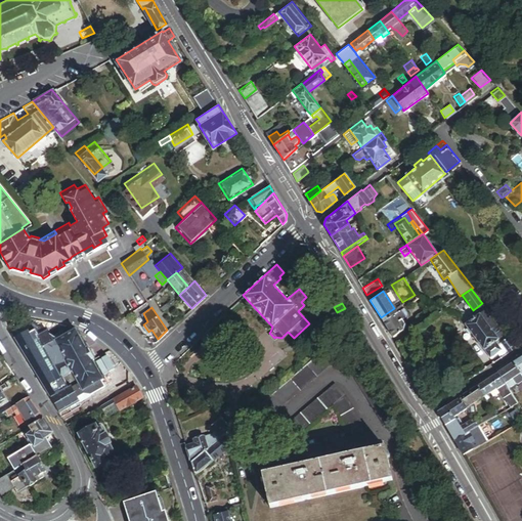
[(394,308),(381,317),(382,319),(396,311),(394,308)]
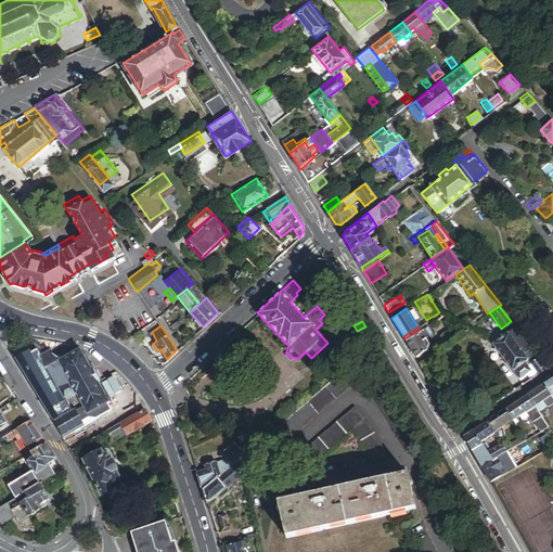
[(426,337),(428,336),(423,326),(420,330),(404,338),(415,356),(426,348),(422,341),(426,337)]
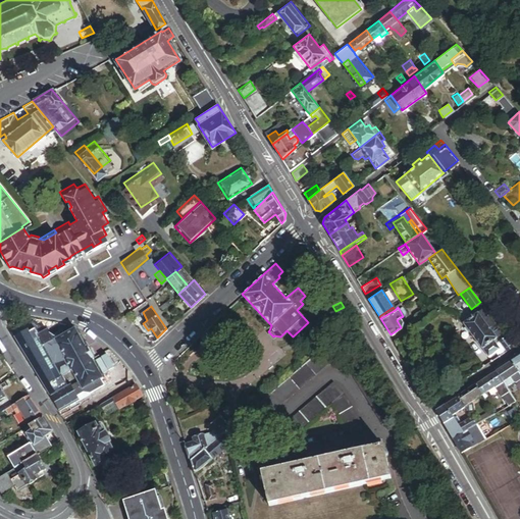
[(413,315),(418,322),(430,314),(425,307),(413,315)]
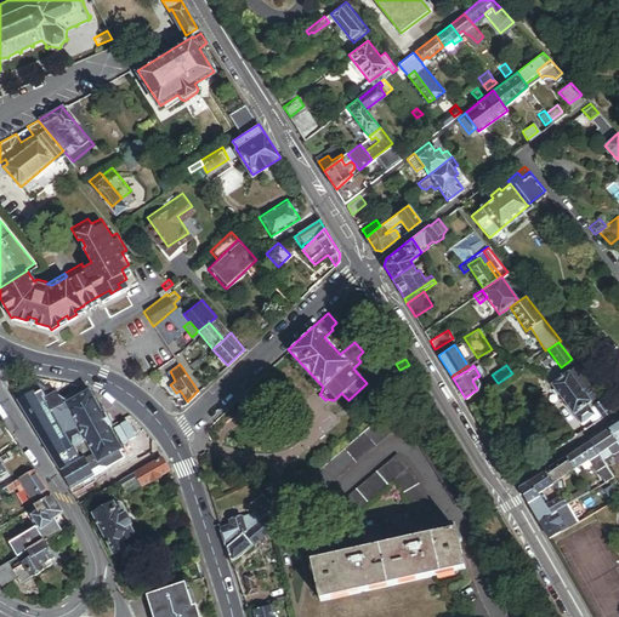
[(611,410),(592,386),(575,365),(550,384),(580,423),(592,415),(589,409),(594,406),(601,417),(611,410)]
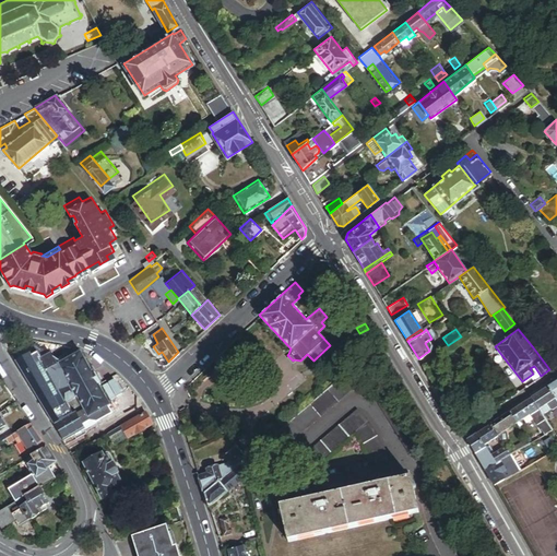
[(94,420),(110,411),(106,403),(108,402),(97,385),(99,383),(92,369),(91,370),(79,350),(56,363),(49,351),(38,356),(61,397),(55,400),(56,402),(59,403),(64,401),(67,406),(75,402),(72,395),(75,394),(82,407),(85,412),(89,418),(94,420)]
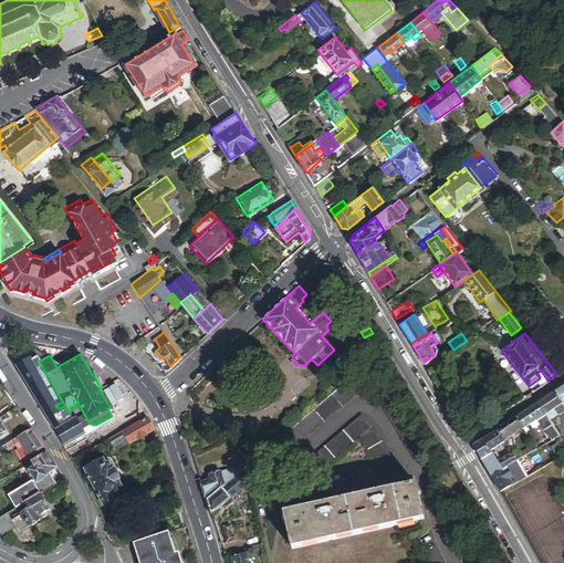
[(62,444),(85,431),(80,421),(86,417),(83,413),(77,417),(75,415),(62,424),(60,420),(64,417),(60,408),(56,407),(58,409),(54,412),(52,407),(51,405),(45,397),(43,392),(48,389),(41,377),(27,385),(62,444)]
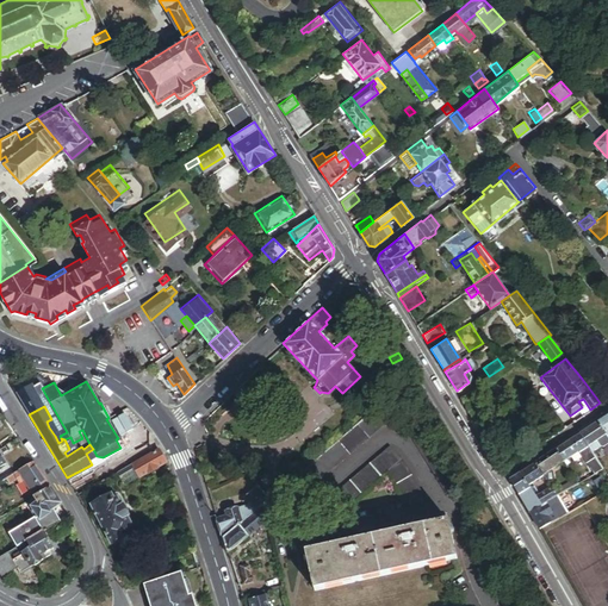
[(607,411),(595,420),(605,435),(606,433),(607,431),(607,411)]
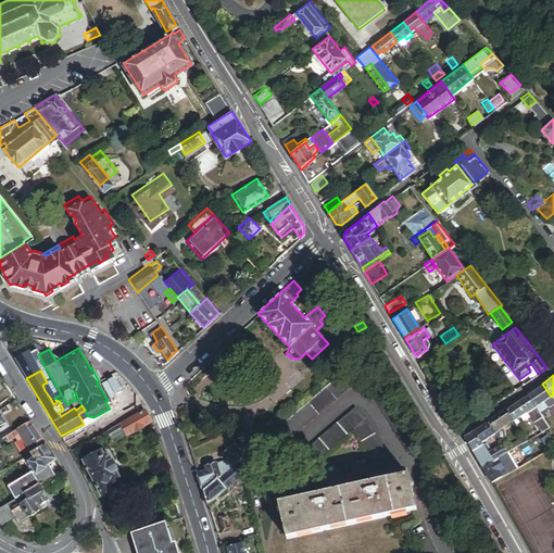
[(550,404),(553,401),(553,400),(551,397),(542,384),(526,393),(538,412),(545,407),(542,403),(545,401),(546,404),(550,404)]
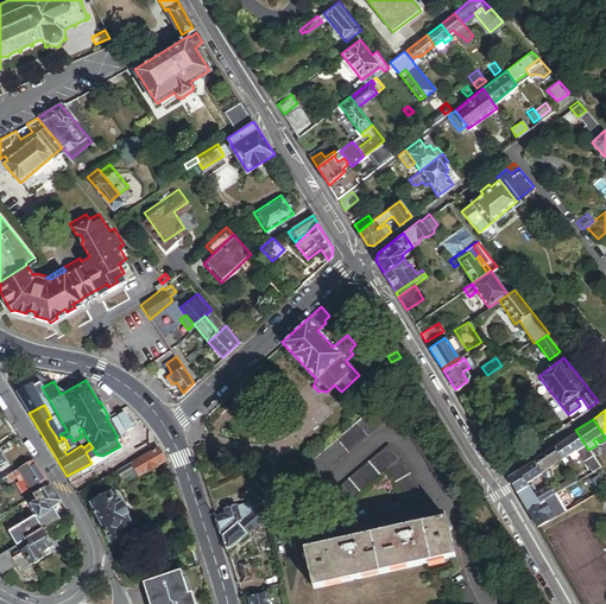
[(550,447),(559,459),(575,449),(586,466),(570,476),(572,476),(574,481),(599,466),(588,450),(575,430),(550,447)]
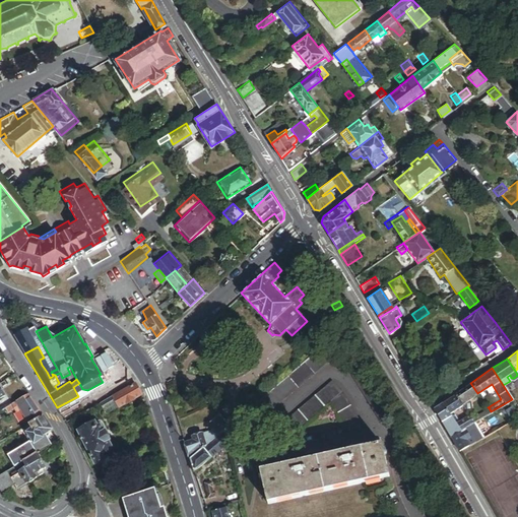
[(111,394),(117,405),(140,393),(134,381),(111,394)]
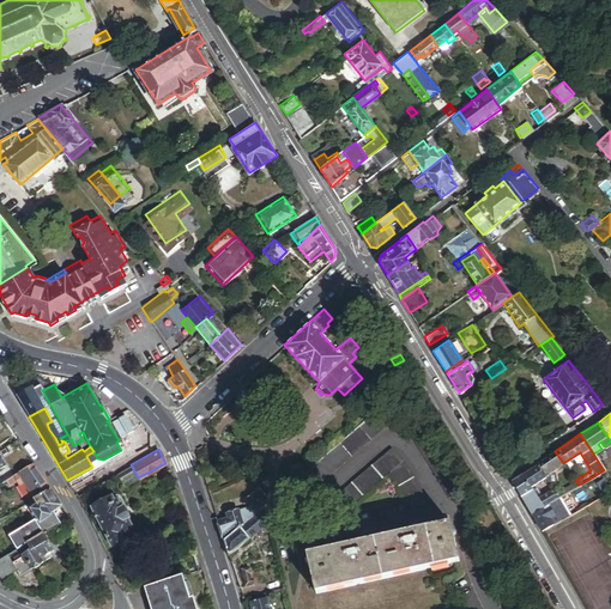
[(103,460),(97,458),(94,451),(86,456),(92,467),(103,460)]
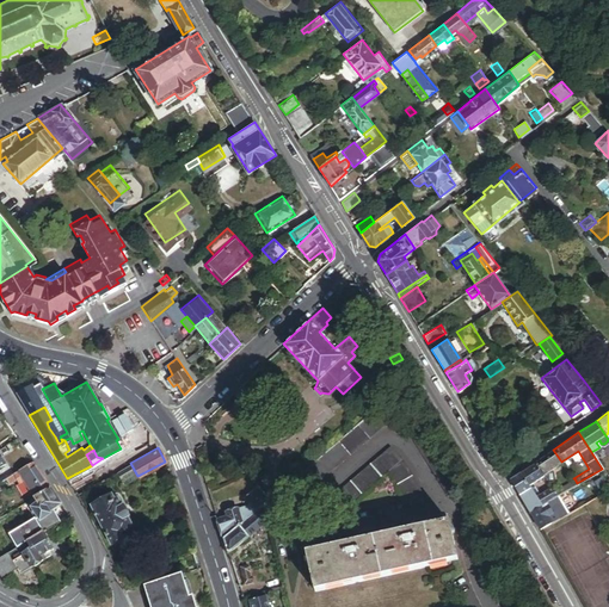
[(549,470),(561,462),(553,450),(536,460),(545,474),(552,484),(557,482),(549,470)]
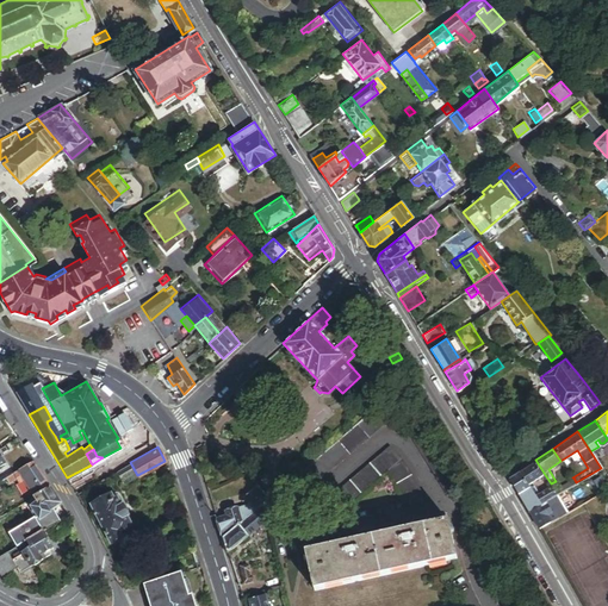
[(28,476),(36,489),(48,482),(33,460),(22,467),(28,476)]
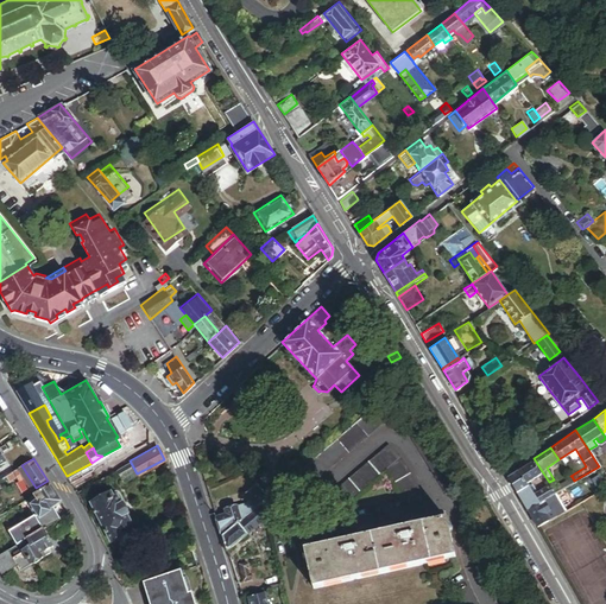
[(528,484),(525,482),(542,471),(534,458),(507,476),(523,503),(535,497),(528,484)]
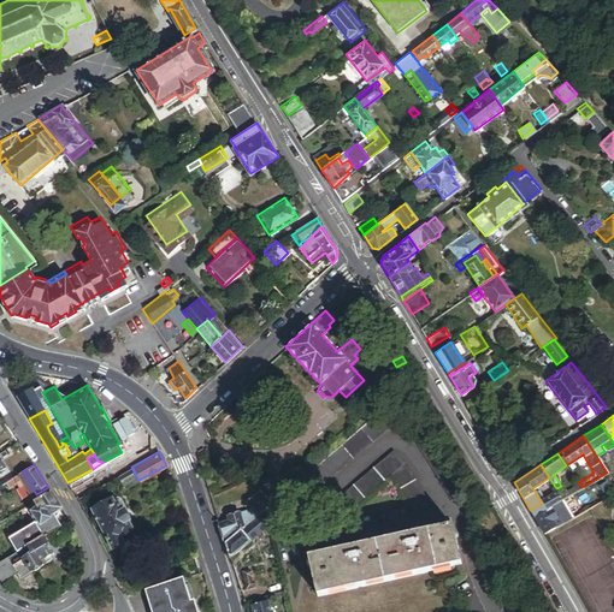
[(123,489),(139,480),(131,467),(116,475),(123,489)]
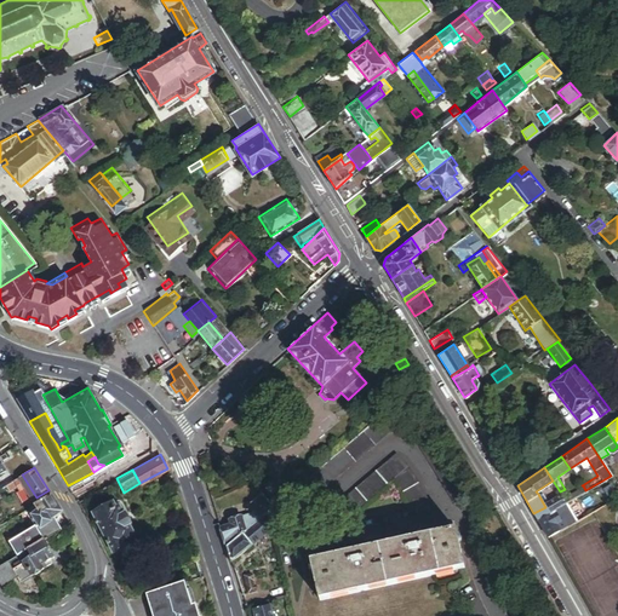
[(28,484),(22,475),(6,485),(9,489),(16,485),(18,489),(28,484)]
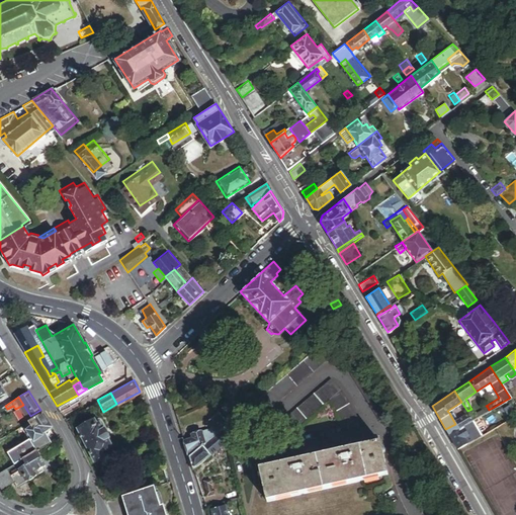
[(470,416),(473,419),(489,410),(487,406),(470,416)]
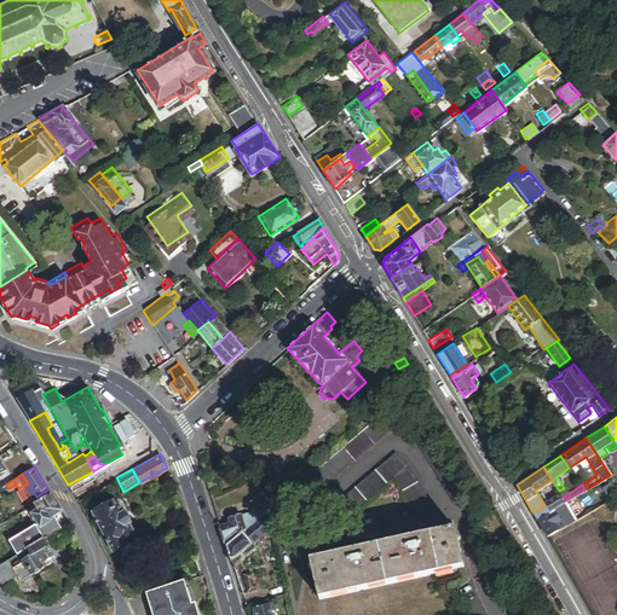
[(219,524),(226,546),(259,516),(275,503),(263,489),(248,502),(254,509),(249,511),(238,510),(234,508),(224,516),(226,520),(219,524)]
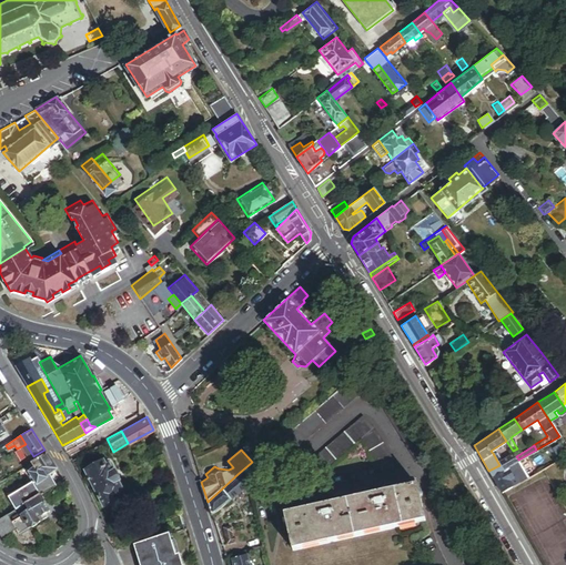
[(507,466),(518,460),(516,456),(513,451),(501,460),(505,467),(507,466)]
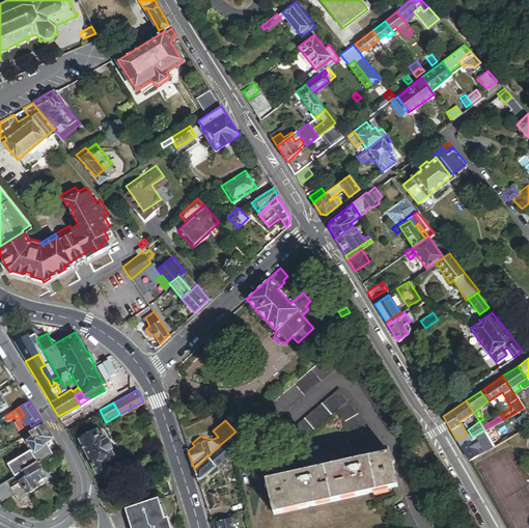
[(53,437),(44,422),(28,432),(29,433),(25,436),(33,448),(34,448),(35,451),(46,444),(45,443),(47,442),(46,441),(53,437)]
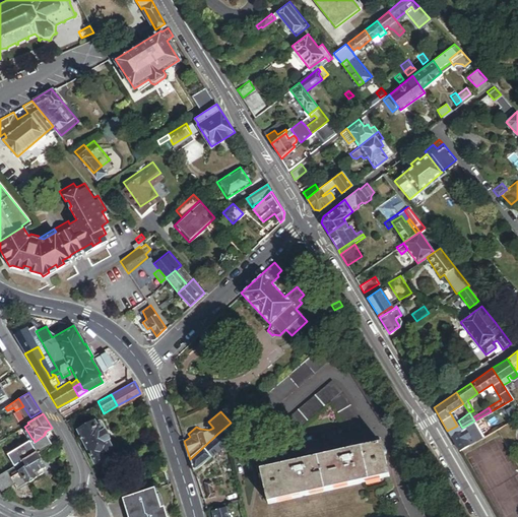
[(450,436),(462,428),(458,421),(454,413),(451,414),(457,426),(447,431),(450,436)]
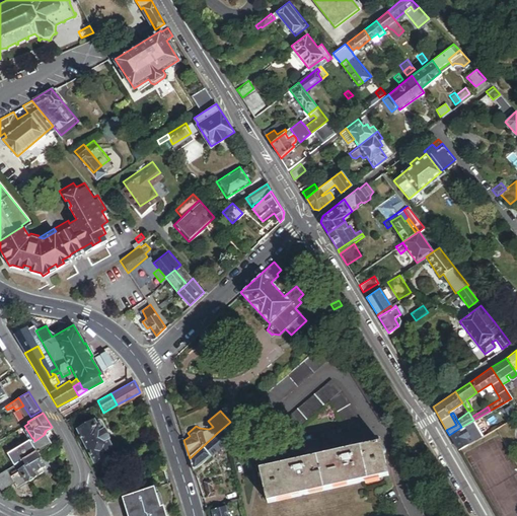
[(102,450),(112,445),(99,422),(96,423),(94,419),(77,428),(79,432),(93,460),(104,454),(102,450)]
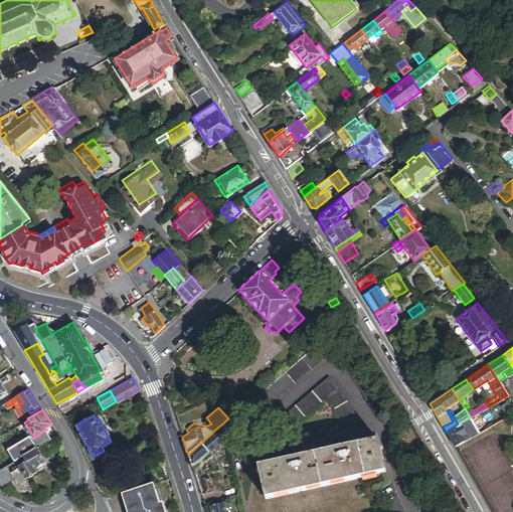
[(478,431),(470,416),(460,422),(468,437),(478,431)]
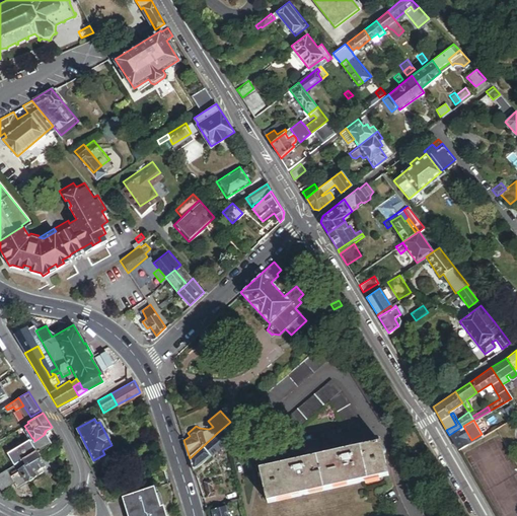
[(457,448),(471,440),(463,426),(461,427),(449,435),(457,448)]
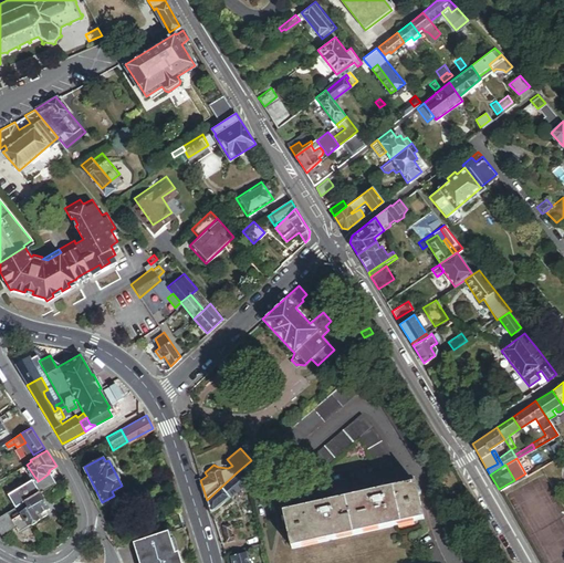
[(41,493),(58,483),(50,471),(48,472),(49,473),(38,481),(37,478),(35,478),(37,480),(13,494),(21,507),(31,499),(41,493)]
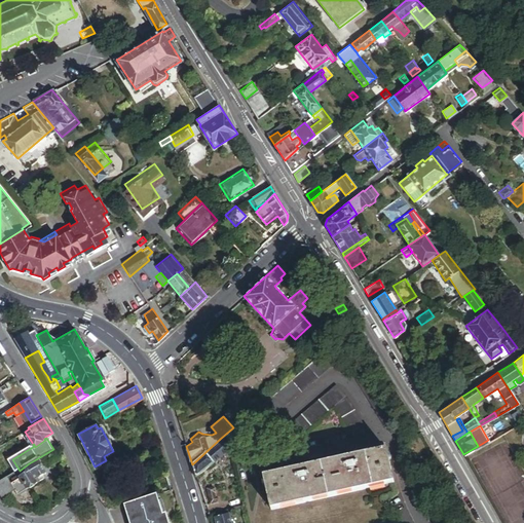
[(192,464),(195,476),(214,460),(228,449),(225,445),(220,439),(192,464)]
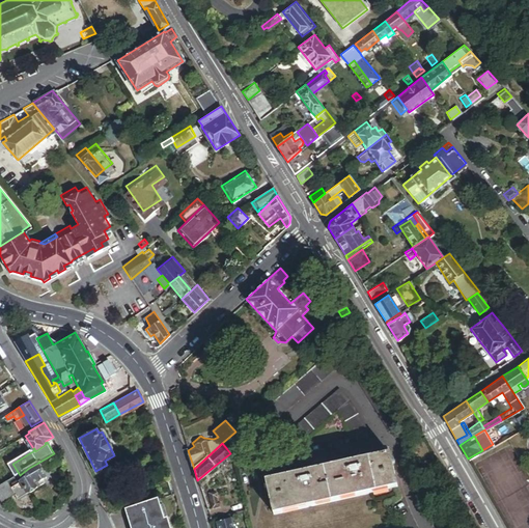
[(267,479),(274,512),(396,485),(389,452),(267,479)]
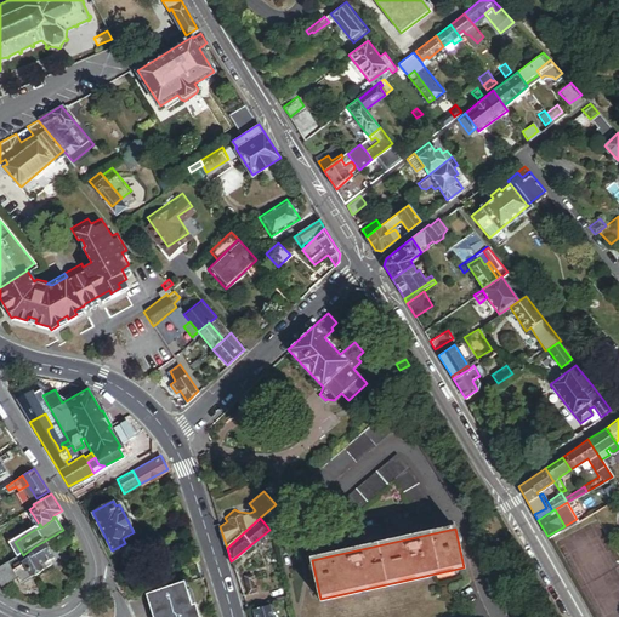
[(44,566),(56,558),(45,541),(34,547),(37,550),(24,559),(26,560),(13,569),(10,564),(0,569),(0,583),(1,586),(17,575),(23,584),(46,570),(44,566)]
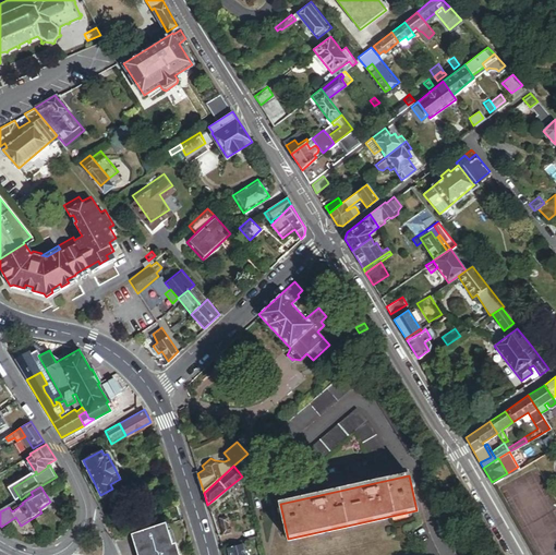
[(227,526),(226,526),(225,521),(227,520),(225,515),(218,517),(222,532),(229,531),(227,526)]
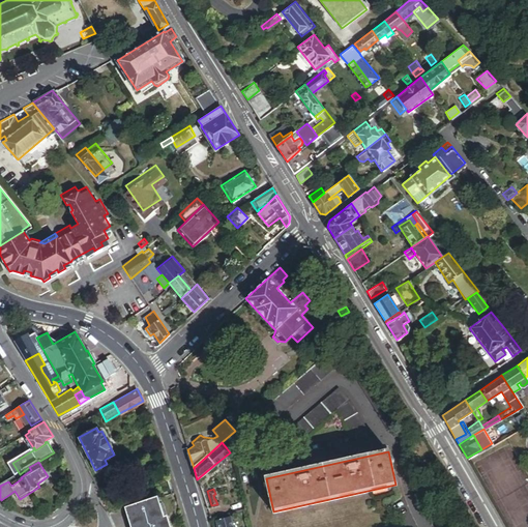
[(169,526),(166,516),(163,517),(157,496),(124,505),(127,515),(130,514),(135,526),(130,526),(169,526)]
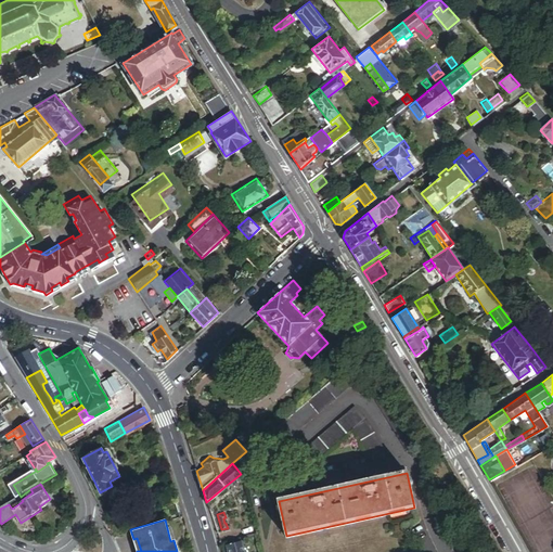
[(243,551),(241,541),(226,546),(227,551),(243,551)]
